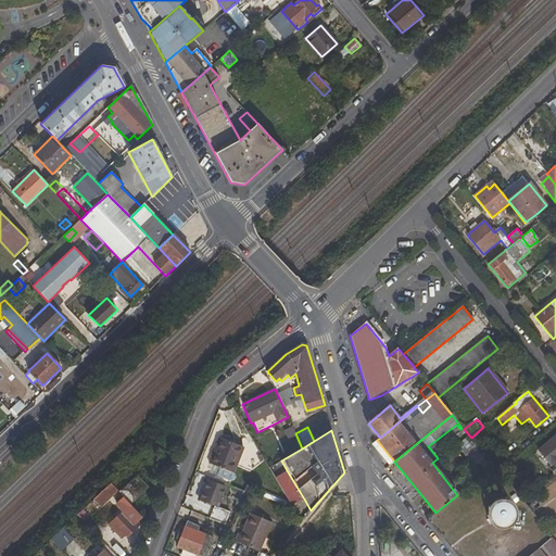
[(548,467),(555,477),(555,476),(555,434),(539,451),(550,465),(548,467)]
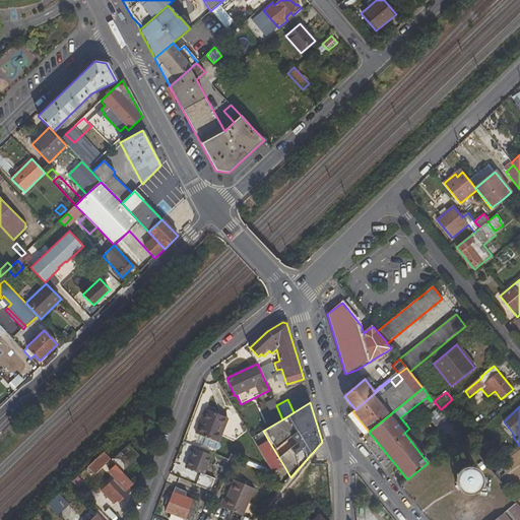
[(195,434),(205,438),(202,444),(218,450),(219,447),(219,445),(218,443),(228,418),(204,409),(195,434)]
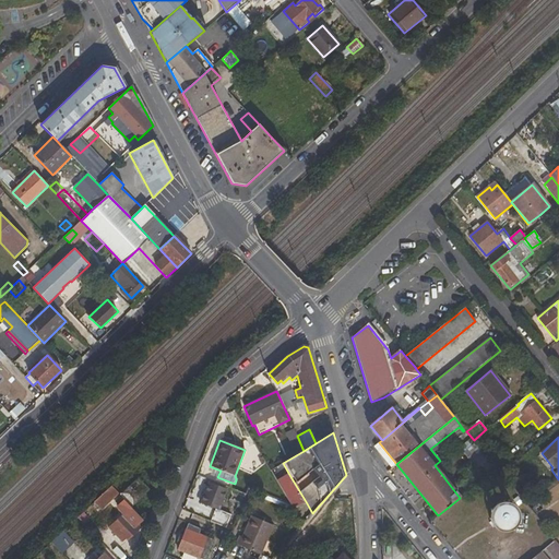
[(461,450),(484,478),(496,468),(474,440),(461,450)]
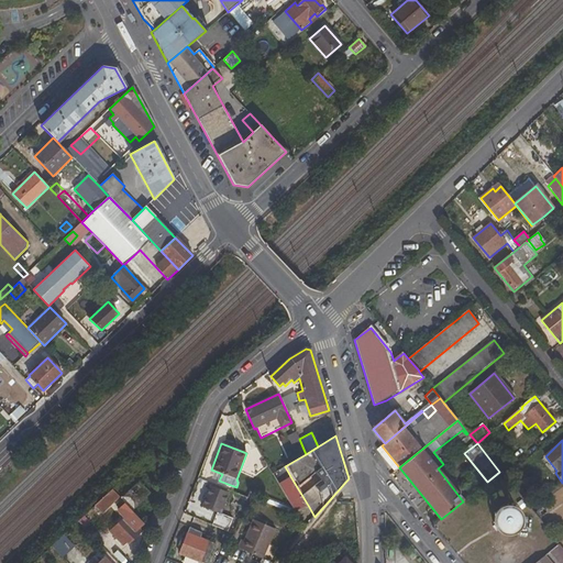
[(375,450),(394,473),(399,467),(382,445),(375,450)]
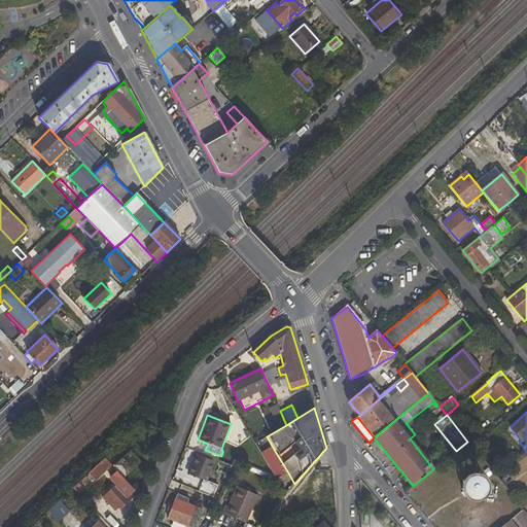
[(278,481),(289,475),(272,446),(260,452),(275,476),(276,478),(278,481)]
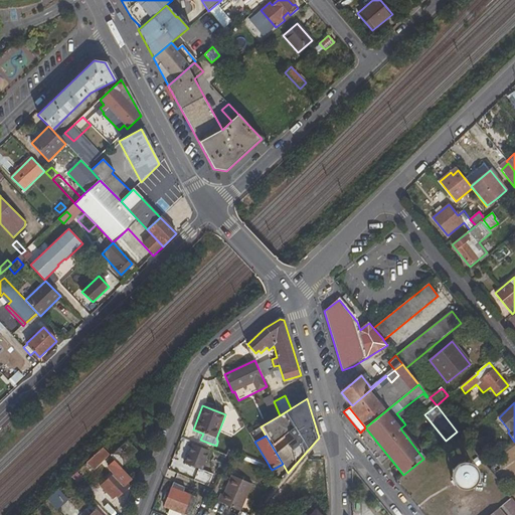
[(139,451),(127,439),(110,456),(115,460),(122,467),(139,451)]
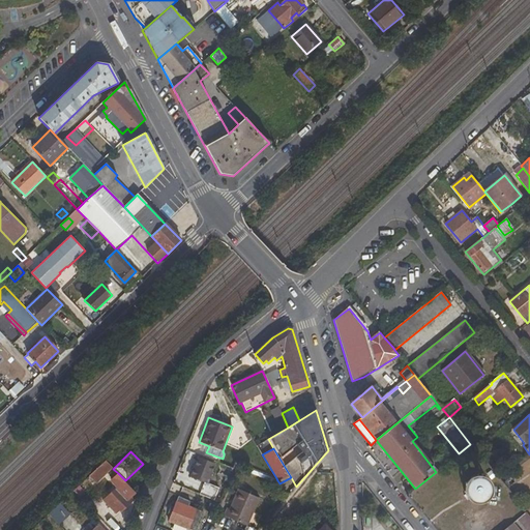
[(214,464),(198,457),(189,476),(206,483),(214,464)]
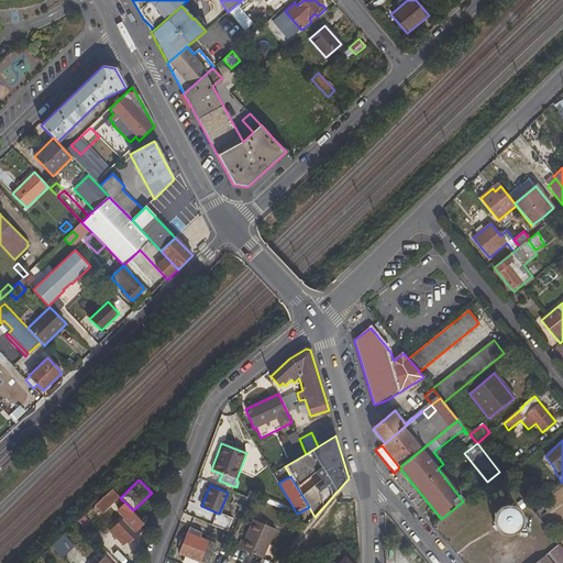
[(99,516),(119,497),(112,488),(91,507),(99,516)]
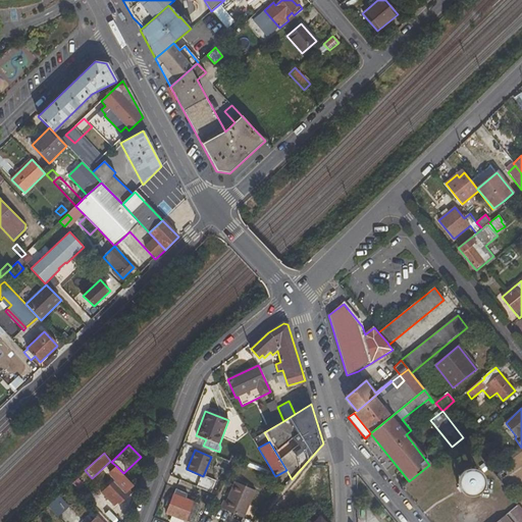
[(243,464),(268,474),(272,471),(244,461),(243,464)]
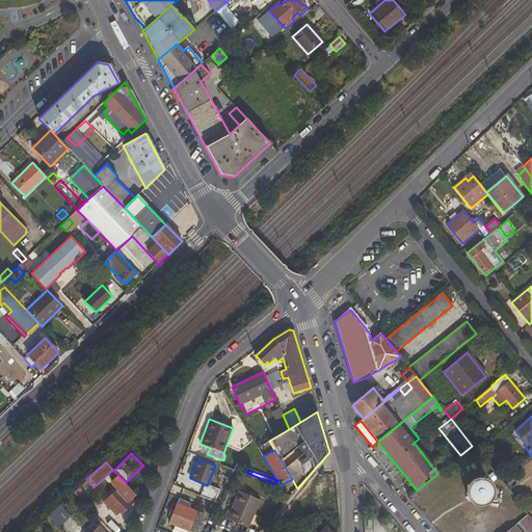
[(133,502),(131,499),(136,494),(126,482),(118,475),(112,481),(117,487),(103,502),(115,514),(120,511),(122,513),(133,502)]
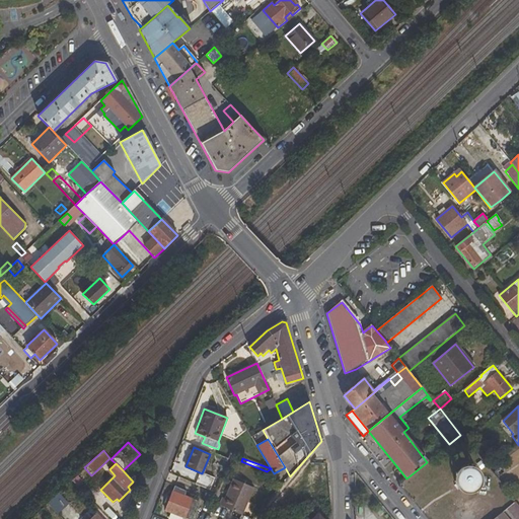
[(478,487),(479,475),(472,467),(462,466),(456,472),(455,482),(461,491),(470,492),(478,487)]
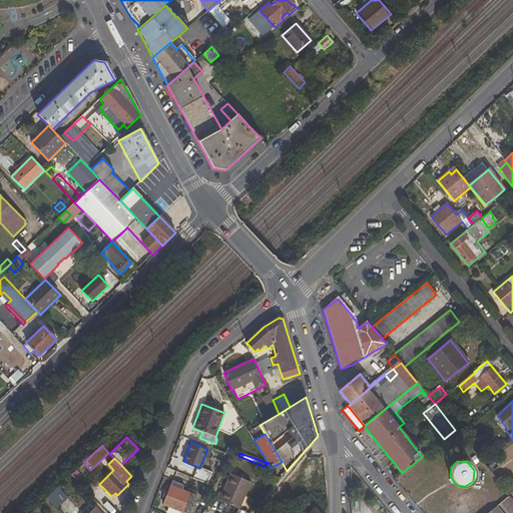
[(492,472),(498,467),(495,462),(488,468),(492,472)]
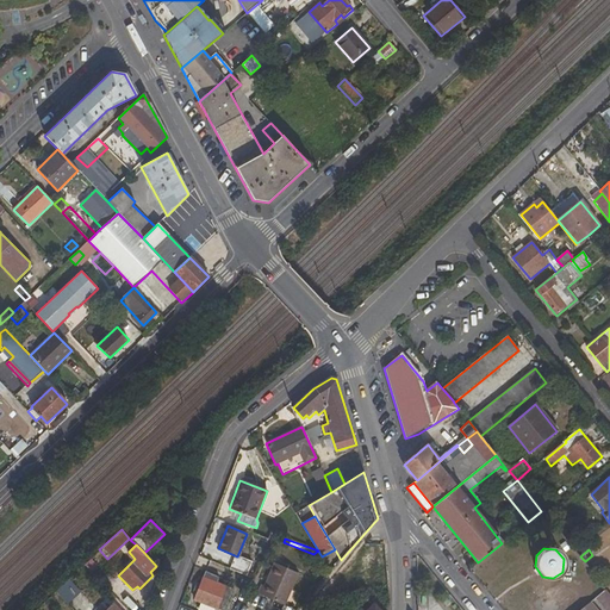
[(261,585),(256,593),(284,605),(285,605),(298,574),(274,564),(265,586),(261,585)]
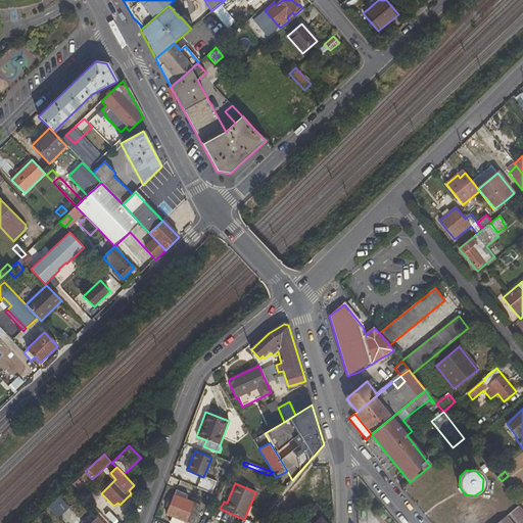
[(187,500),(189,494),(176,489),(165,514),(172,517),(184,522),(186,522),(192,522),(200,505),(187,500)]
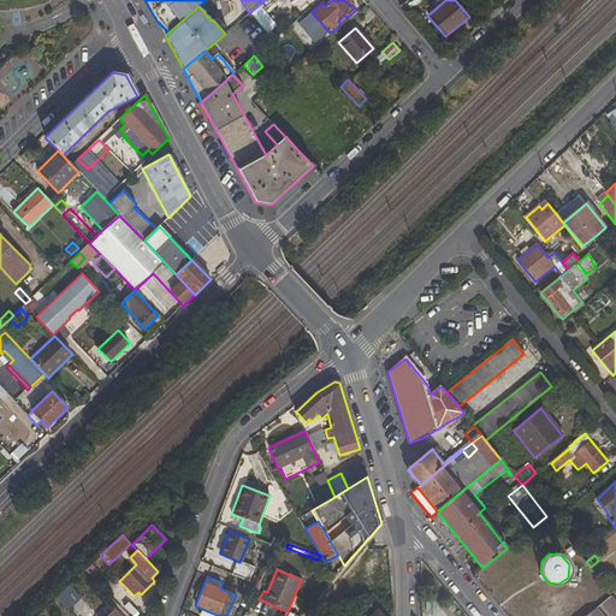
[(60,602),(66,596),(63,591),(57,597),(60,602)]
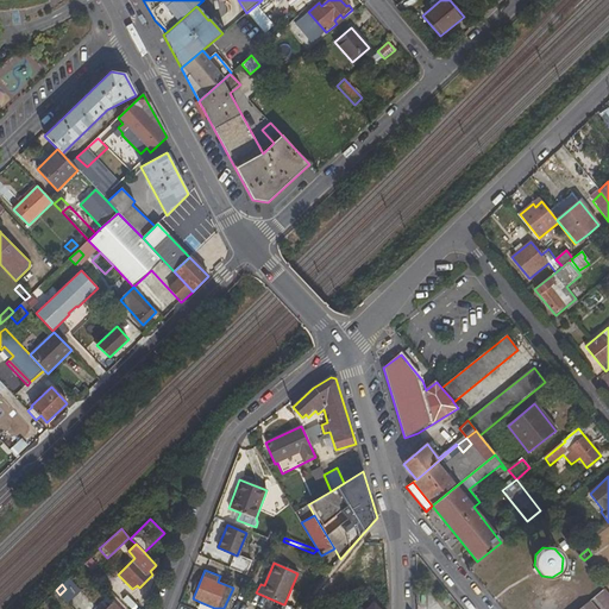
[(596,597),(606,608),(608,608),(608,594),(604,590),(596,597)]
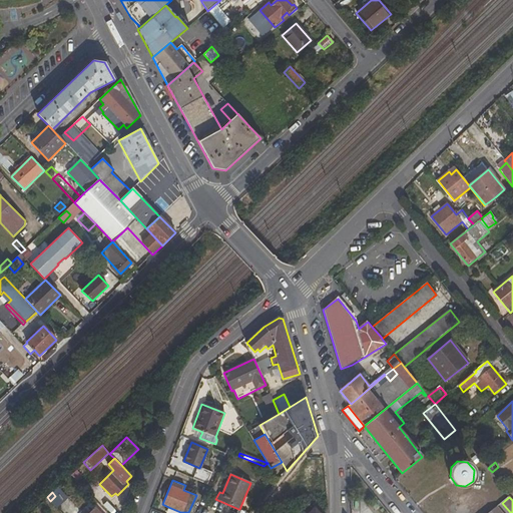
[(308,512),(312,509),(307,503),(297,512),(308,512)]
